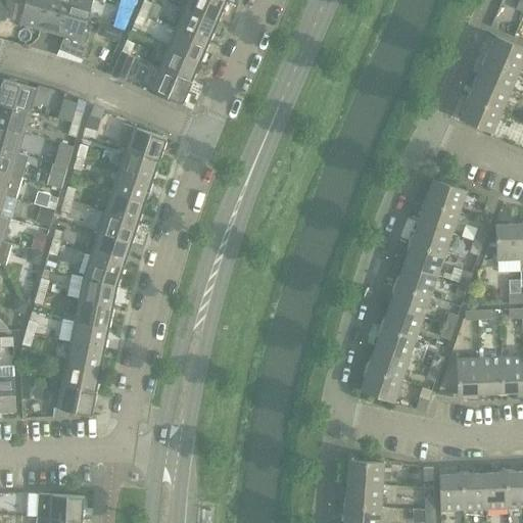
[(26,0),(19,24),(41,30),(47,9),(49,0),(26,0)]
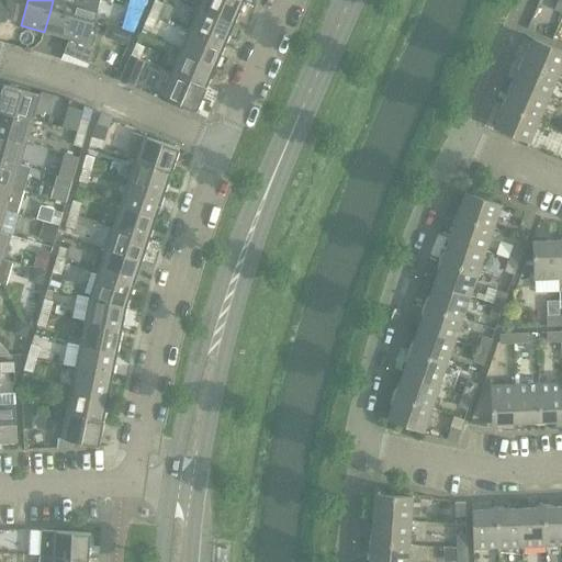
[(53,0),(51,10),(94,22),(101,1),(110,3),(110,0),(53,0)]
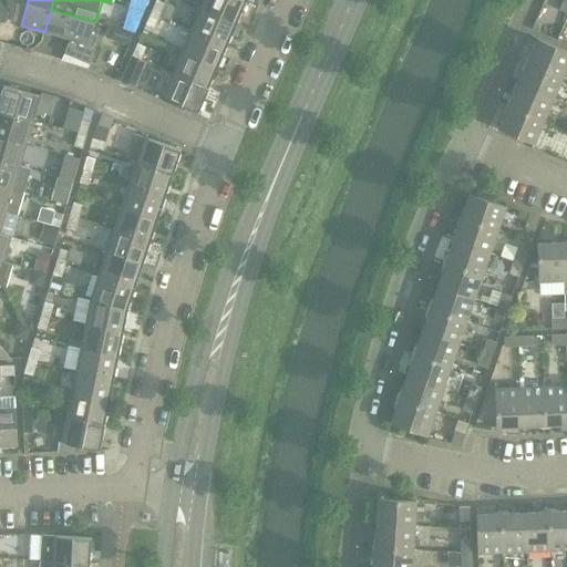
[(157,0),(152,12),(160,17),(165,4),(157,0)]
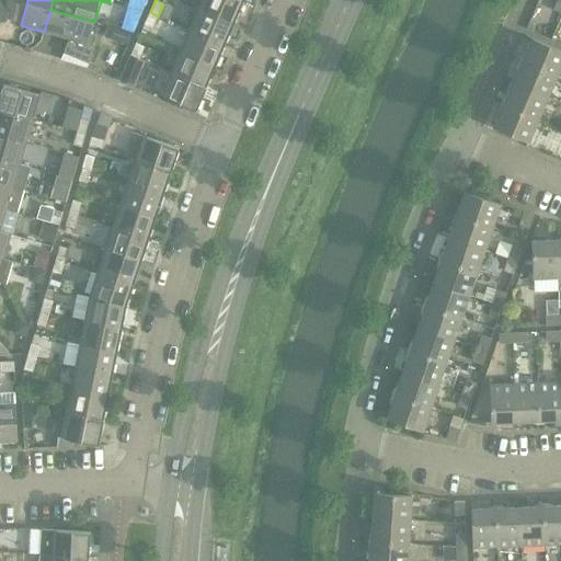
[(240,0),(203,0),(199,9),(235,23),(244,2),(240,0)]
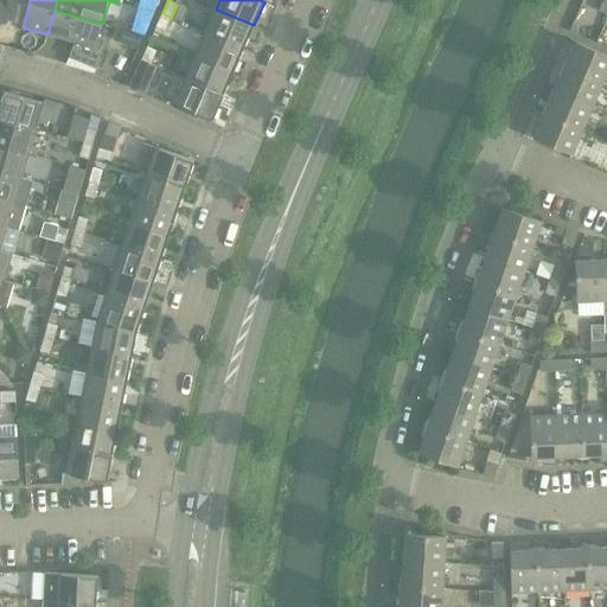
[(216,10),(206,32),(243,49),(254,25),(216,10)]
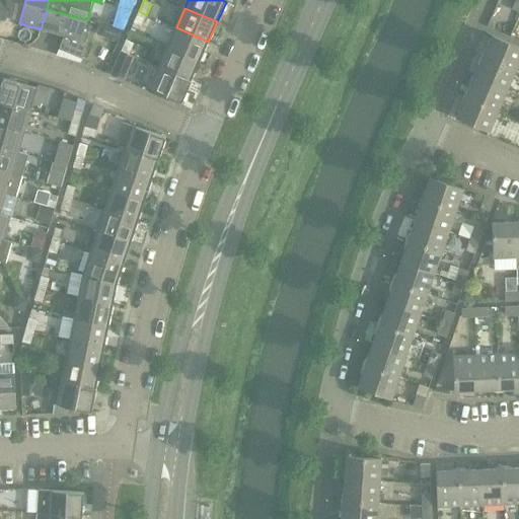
[(47,9),(41,29),(64,36),(60,50),(62,51),(65,52),(73,56),(83,59),(89,43),(81,41),(87,20),(47,9)]
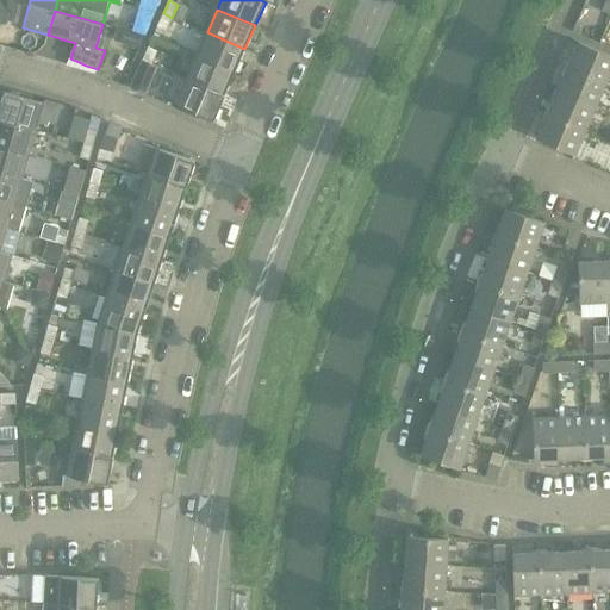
[(172,18),(163,13),(157,27),(167,31),(172,18)]
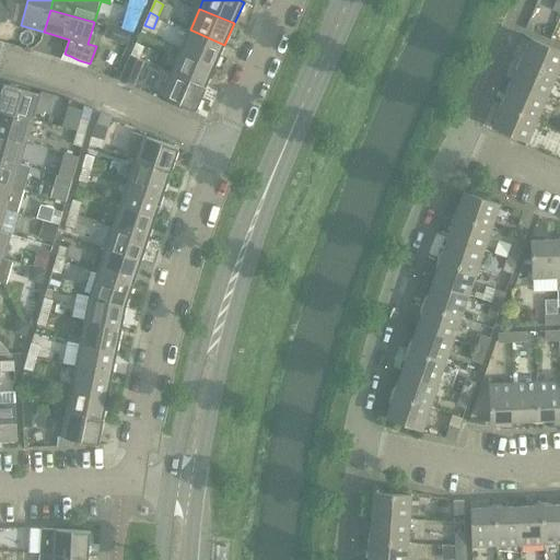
[(121,30),(117,42),(128,45),(132,33),(121,30)]
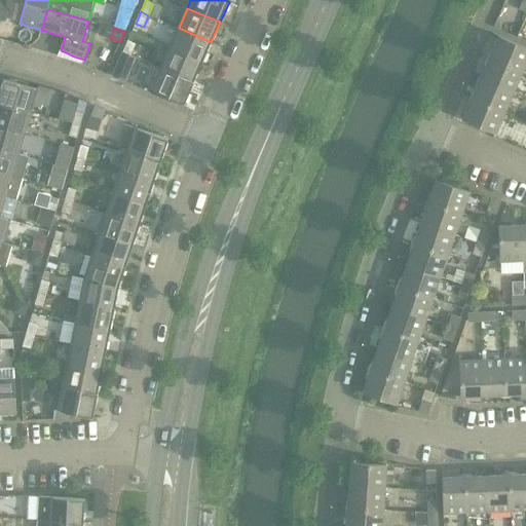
[(179,28),(170,48),(202,63),(211,42),(179,28)]
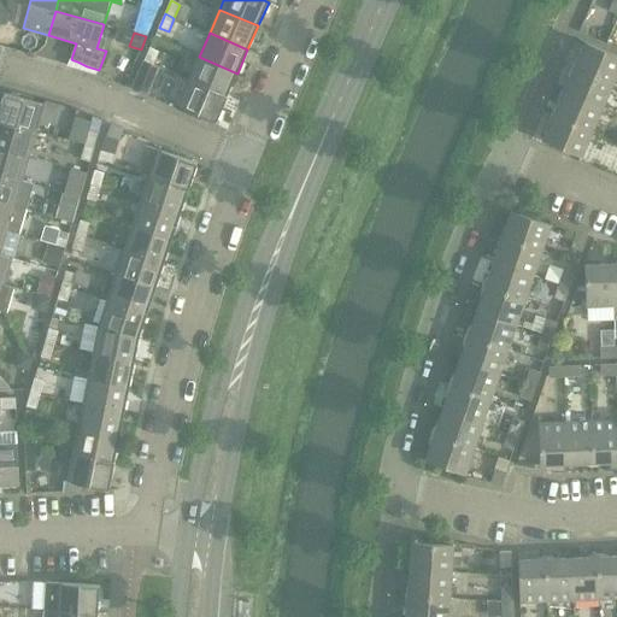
[(616,57),(586,43),(575,68),(612,84),(616,74),(616,57)]
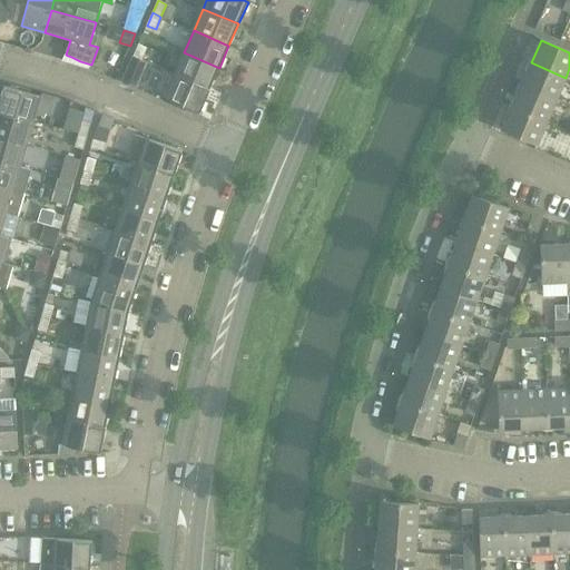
[(139,45),(134,57),(141,60),(147,48),(139,45)]
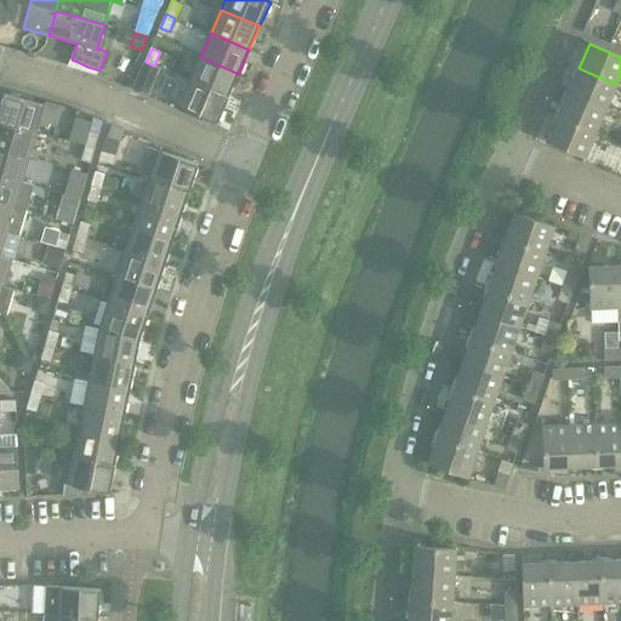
[(200,57),(191,81),(228,98),(239,74),(200,57)]
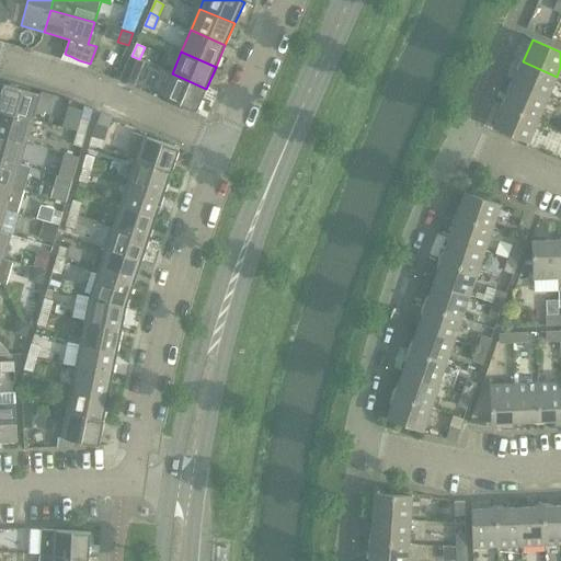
[(67,55),(65,61),(68,63),(87,68),(88,68),(90,64),(79,60),(70,56),(67,55)]
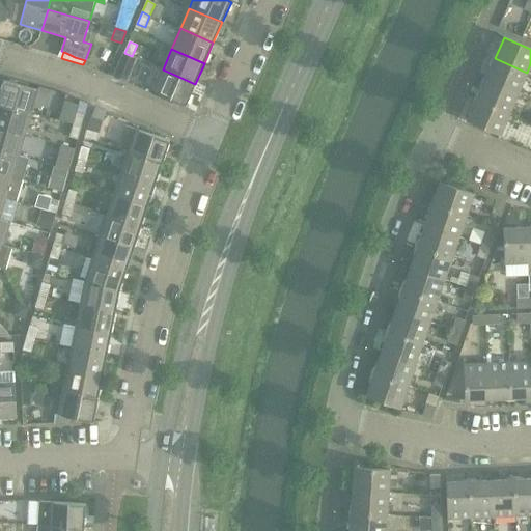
[(124,53),(115,75),(128,80),(137,58),(132,56),(124,53)]
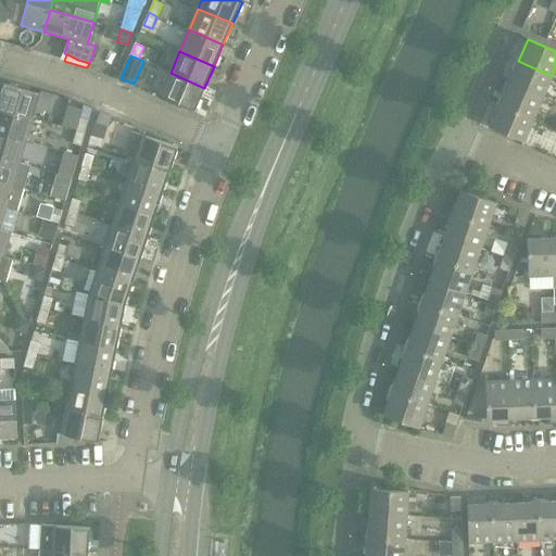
[(518,61),(508,83),(543,98),(552,76),(518,61)]
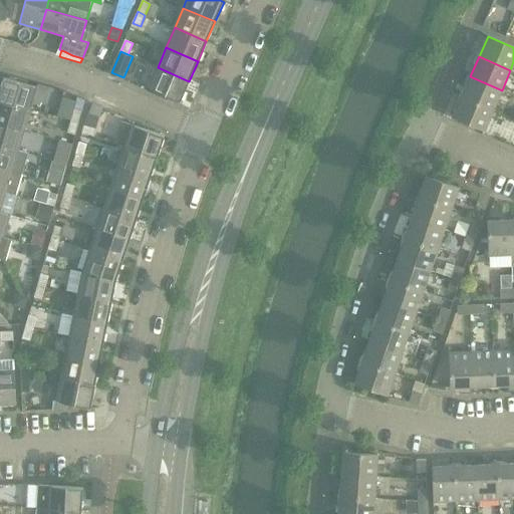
[(189,81),(158,67),(149,88),(180,102),(189,81)]
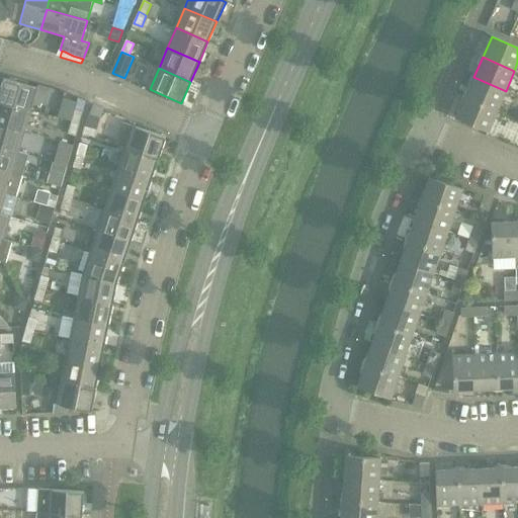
[(473,77),(464,97),(497,111),(506,91),(473,77)]
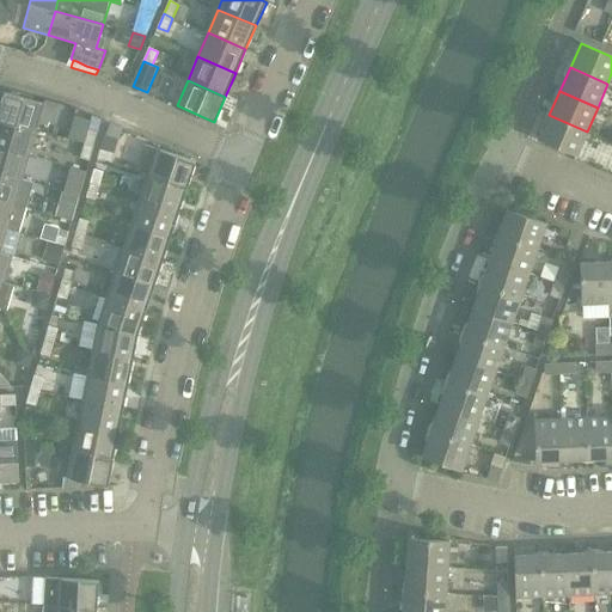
[(5,93),(0,106),(0,120),(36,130),(44,104),(5,93)]
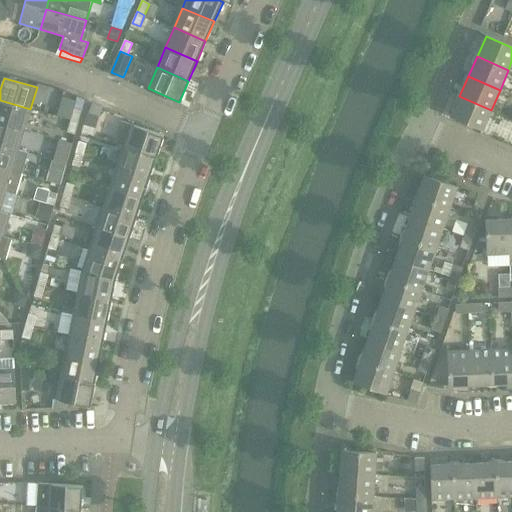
[(491,110),(459,96),(450,117),(482,131),(491,110)]
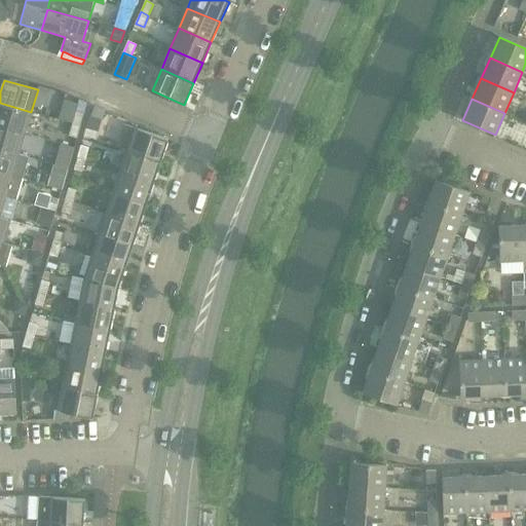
[(0,103),(0,125),(25,134),(31,112),(0,103)]
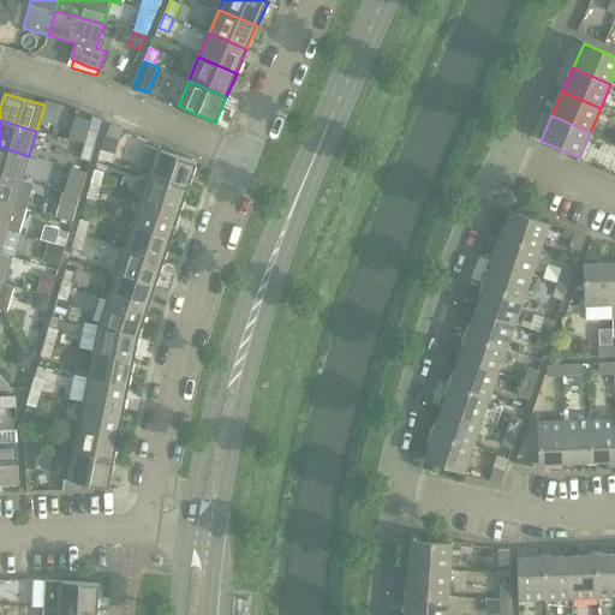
[(124,130),(123,129),(112,125),(106,137),(118,142),(124,130)]
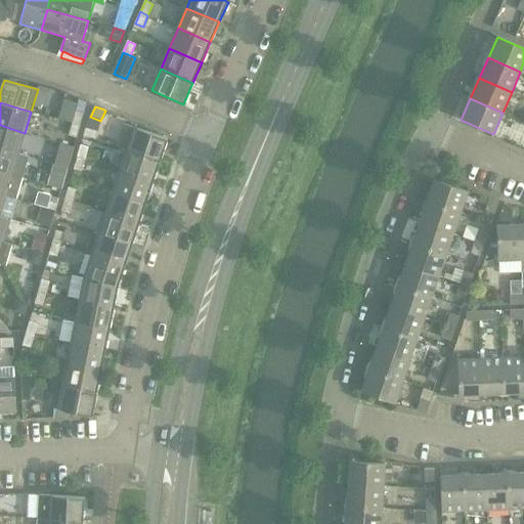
[(76,112),(73,124),(80,126),(84,114),(76,112)]
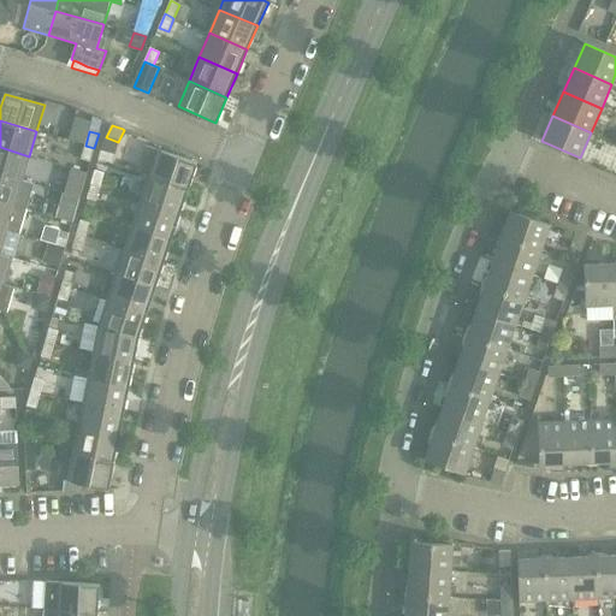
[(94,148),(86,146),(81,159),(90,161),(94,148)]
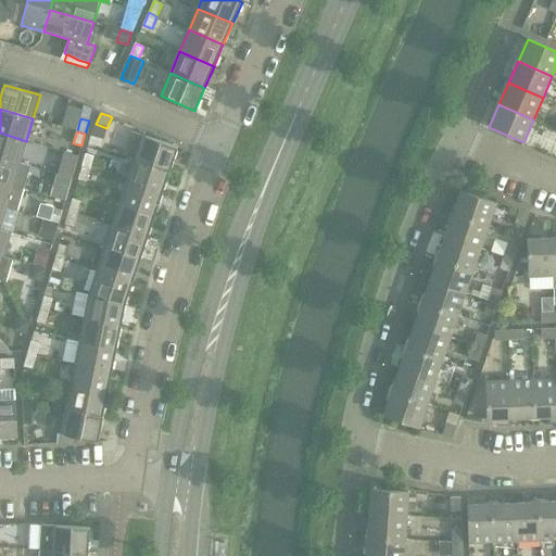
[(124,155),(135,159),(171,171),(178,147),(131,131),(124,155)]
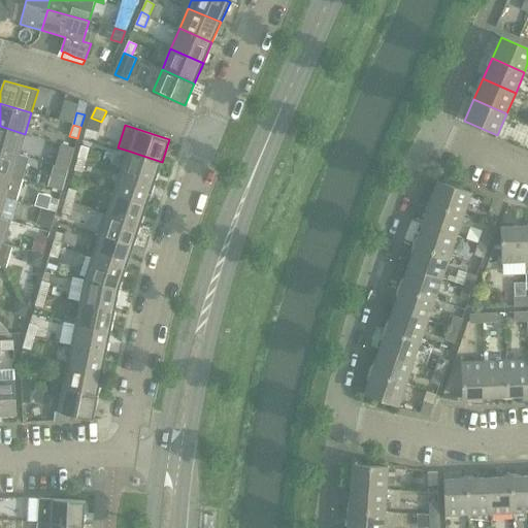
[(0,126),(0,150),(19,155),(25,134),(0,126)]
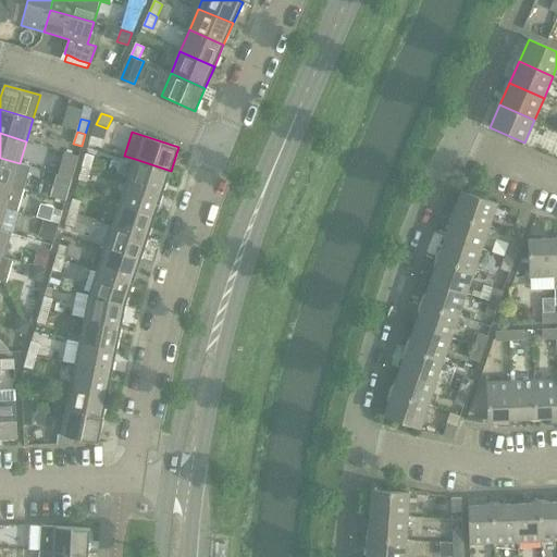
[(91,136),(89,145),(101,148),(104,139),(91,136)]
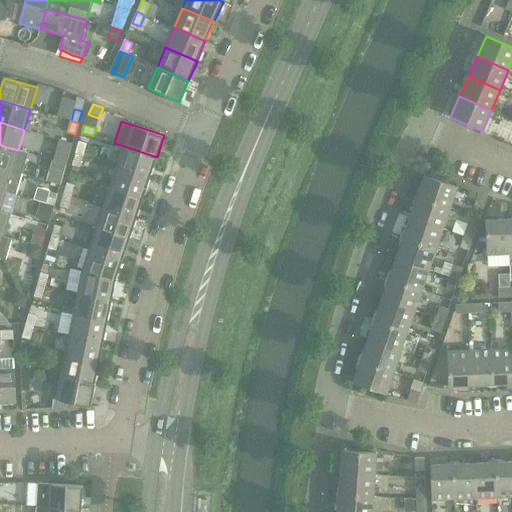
[(59,140),(53,161),(66,164),(72,144),(59,140)]
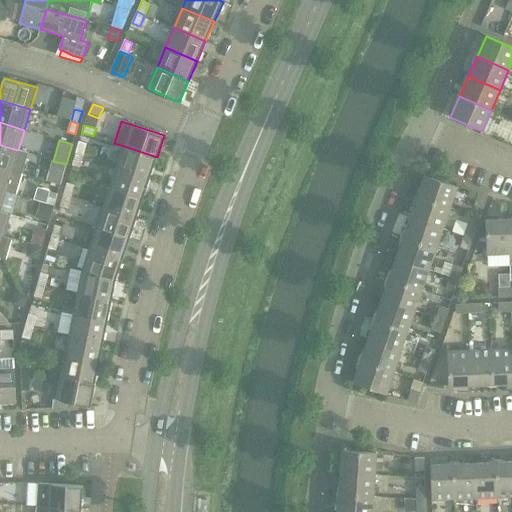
[(79,142),(76,153),(83,156),(87,144),(79,142)]
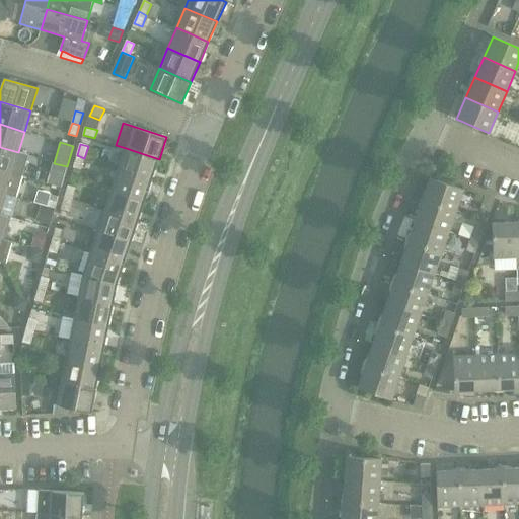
[(0,147),(0,169),(12,173),(18,152),(0,147)]
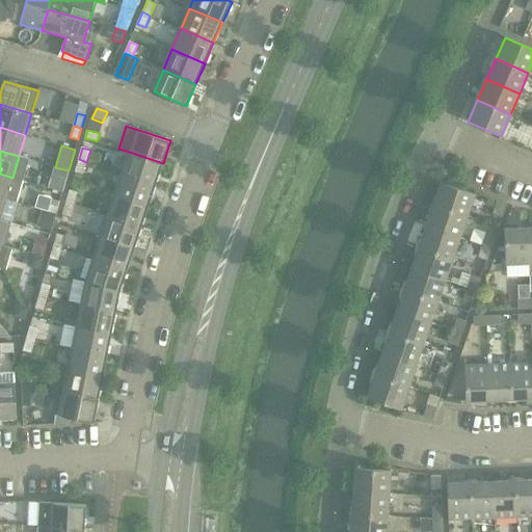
[(129,152),(122,174),(156,184),(163,163),(129,152)]
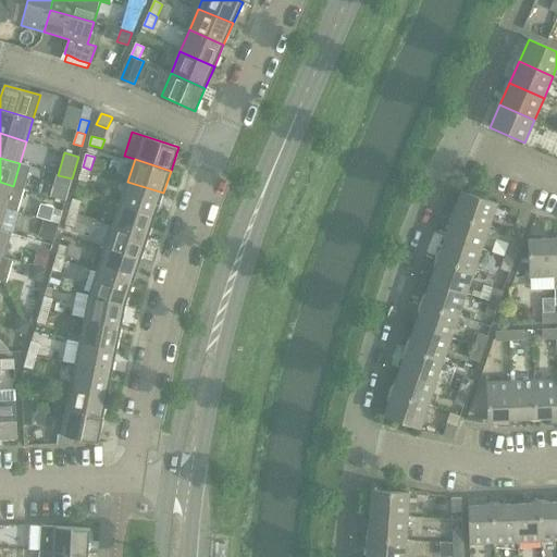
[(90,170),(83,166),(78,180),(87,182),(90,170)]
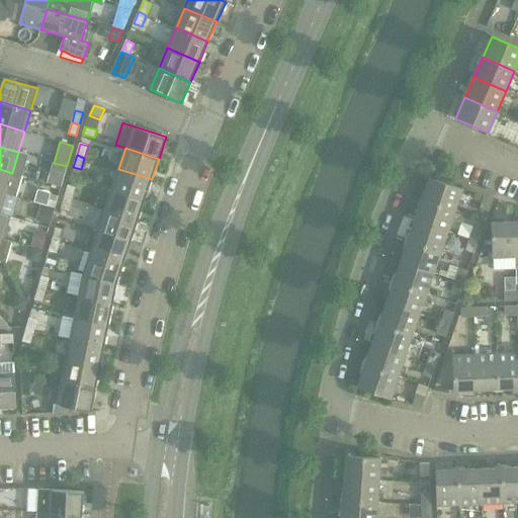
[(54,162),(51,171),(65,175),(67,166),(54,163),(54,162)]
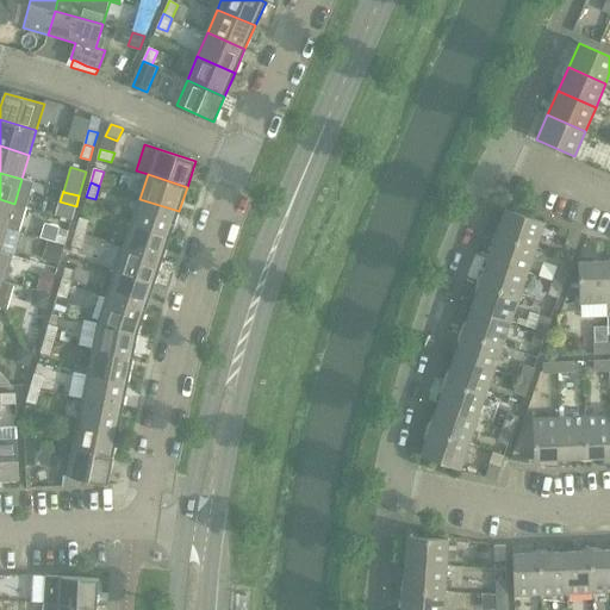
[(0,226),(7,229),(19,232),(26,207),(14,204),(0,199),(0,226)]
